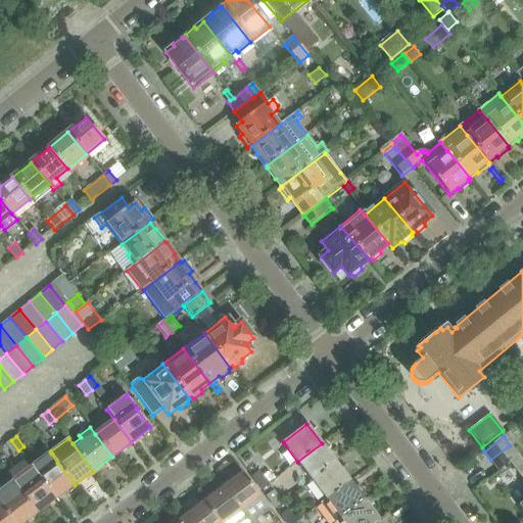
[(12,455),(18,450),(11,440),(5,444),(12,455)]
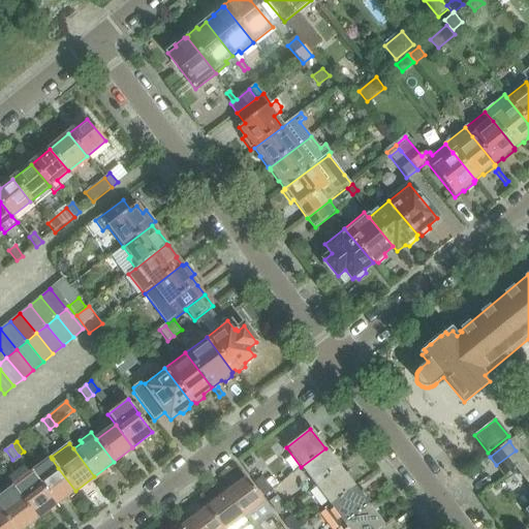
[(315,486),(340,467),(325,448),(301,467),(315,486)]
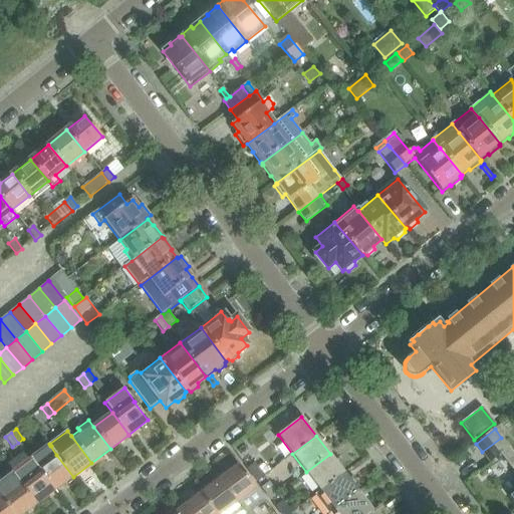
[(502,439),(483,453),(491,463),(502,455),(510,449),(507,445),(502,439)]
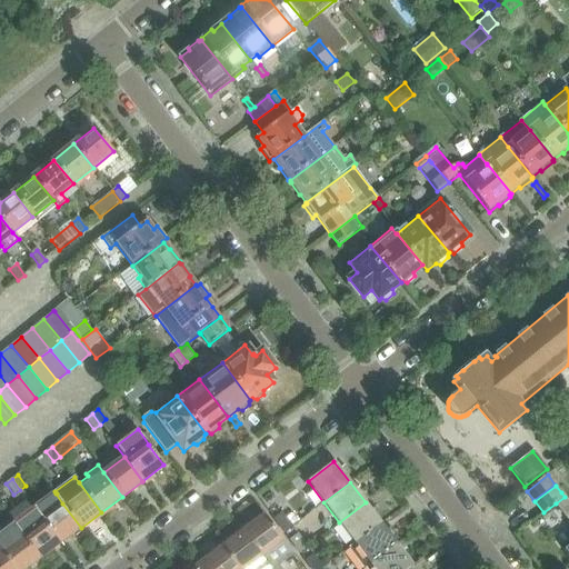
[(81,528),(62,503),(56,493),(35,509),(41,519),(60,543),(81,528)]
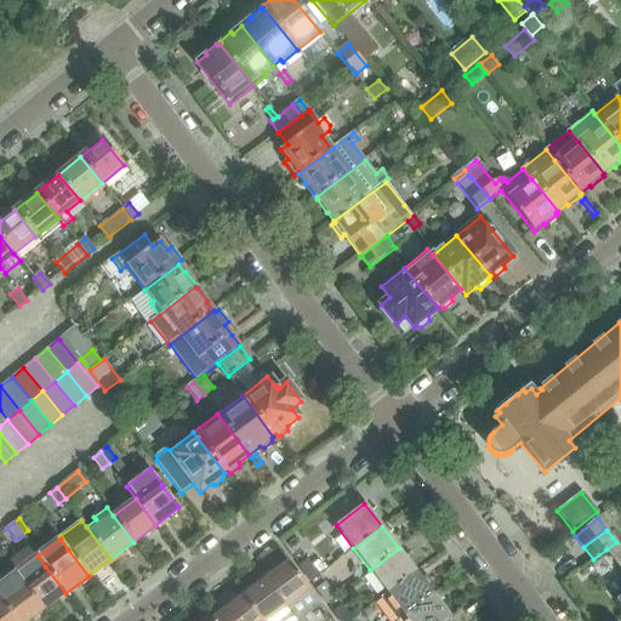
[(620,548),(616,542),(607,550),(620,568),(620,574),(620,575),(620,590),(616,594),(620,600),(620,548)]
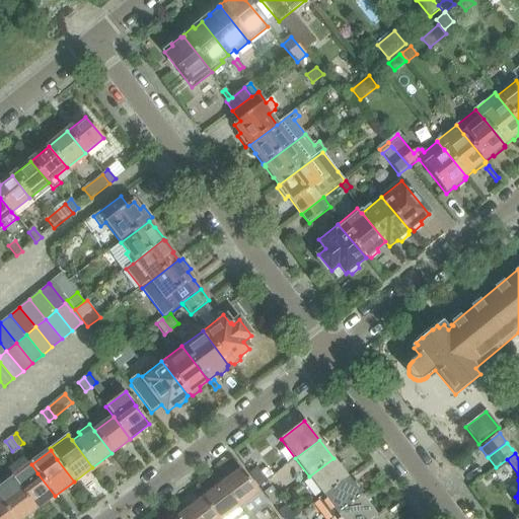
[(323,496),(348,477),(334,458),(309,476),(323,496)]
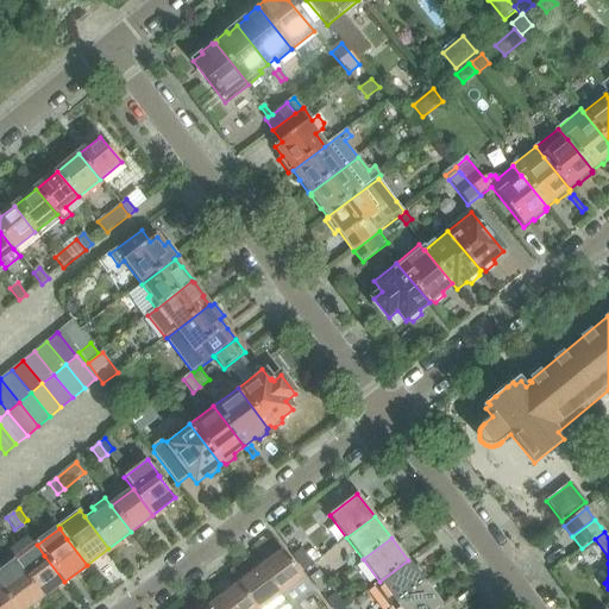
[(64,582),(44,556),(37,545),(16,562),(23,571),(43,598),(64,582)]
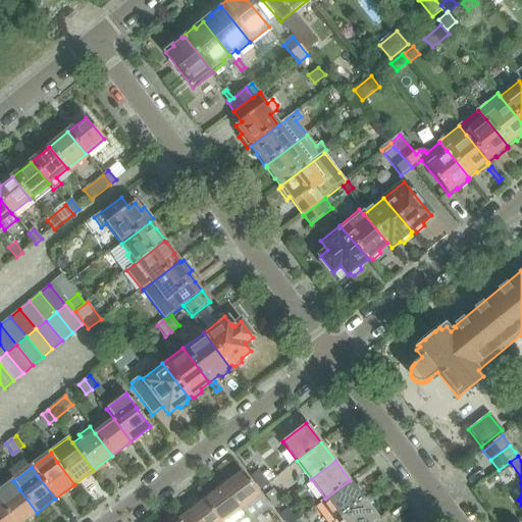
[(258,470),(251,475),(252,477),(260,488),(267,482),(258,470)]
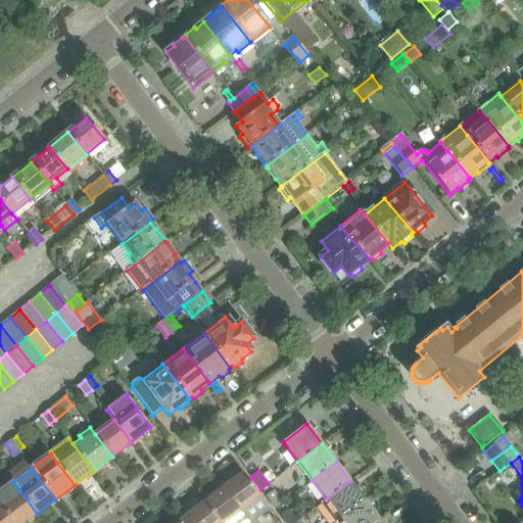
[(270,509),(259,495),(242,473),(223,487),(249,522),(262,522),(258,517),(270,509)]
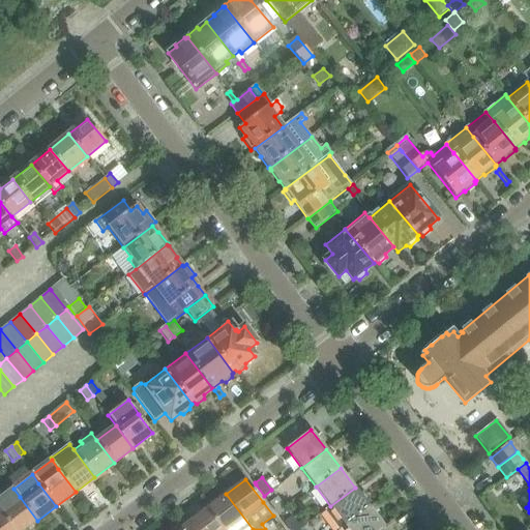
[(340,529),(370,507),(355,488),(330,506),(325,510),(340,529)]
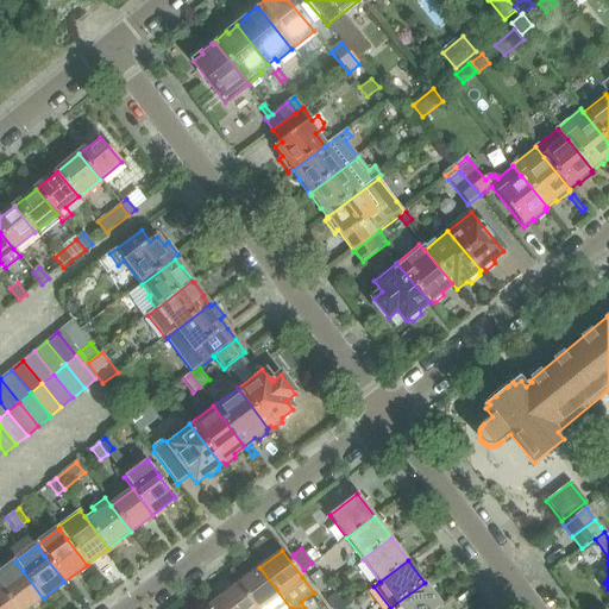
[(290,608),(259,567),(237,584),(256,608),(290,608)]
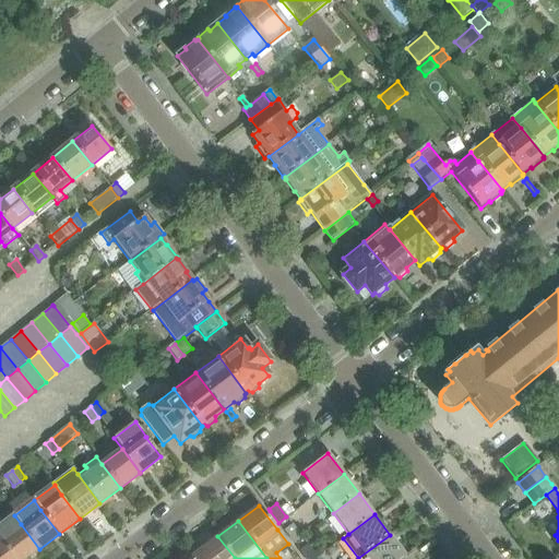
[(14,558),(25,558),(39,549),(21,524),(0,540),(14,558)]
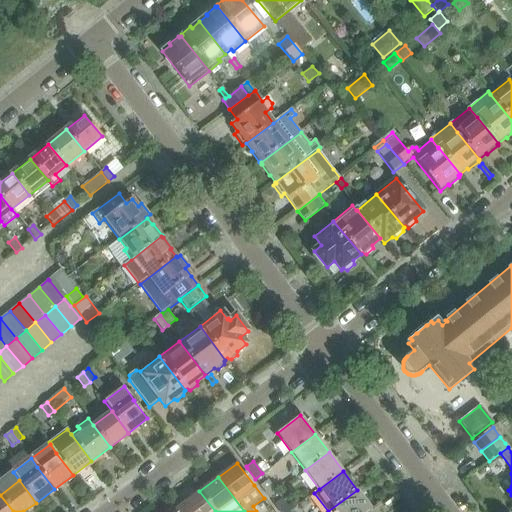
[(269,497),(277,491),(269,480),(261,486),(269,497)]
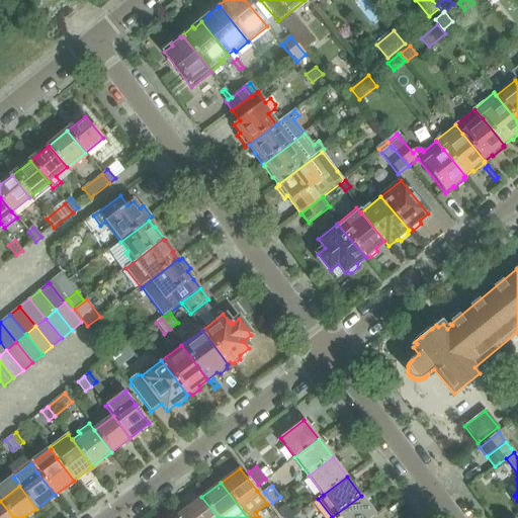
[(373,517),(372,517),(375,514),(361,496),(332,517),(373,517)]
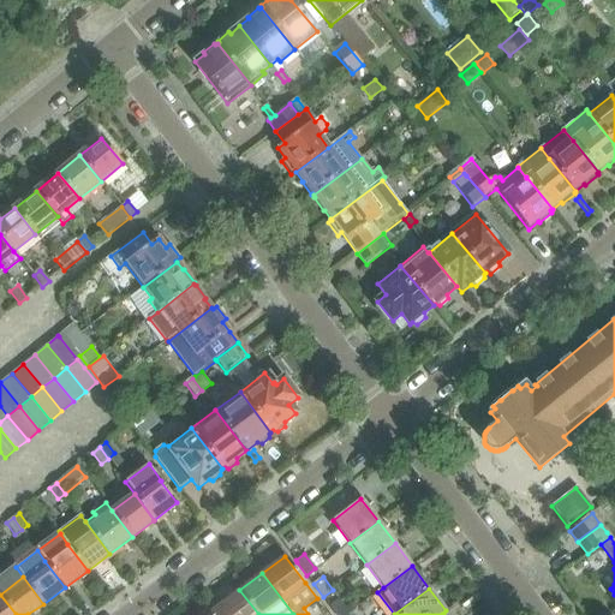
[(224,614),(258,614),(239,590),(218,607),(224,614)]
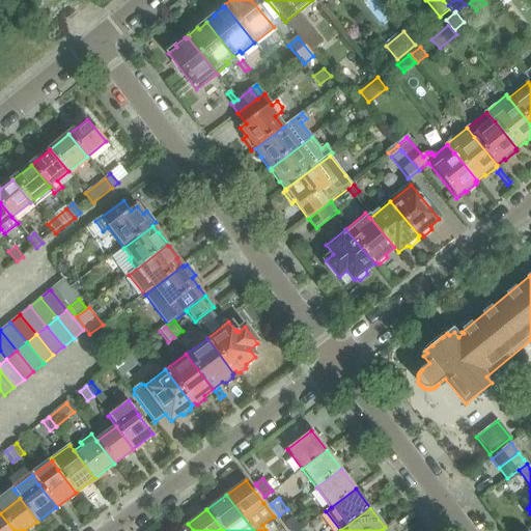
[(0,530),(14,530),(0,513),(0,512),(0,530)]
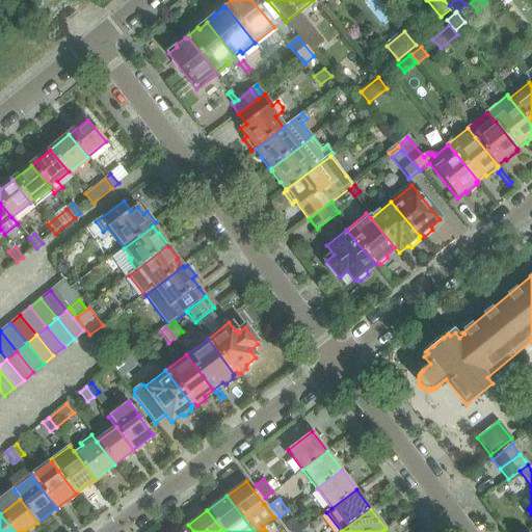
[(291,531),(299,531),(302,530),(293,517),(286,524),(291,531)]
